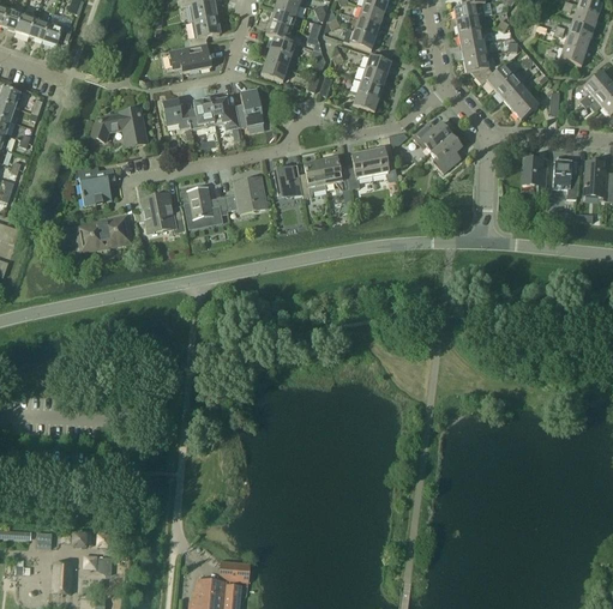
[(78,13),(83,0),(73,0),(70,10),(78,13)]
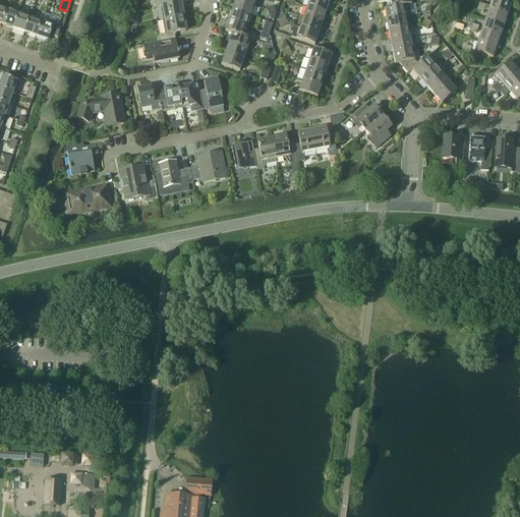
[(184,13),(181,0),(176,0),(170,1),(170,0),(154,0),(155,5),(161,4),(163,17),(184,13)]
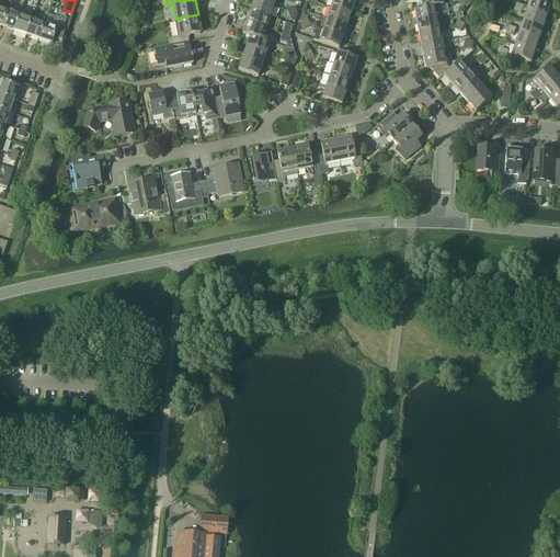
[(271,13),(275,2),(269,0),(253,0),(251,7),(271,13)]
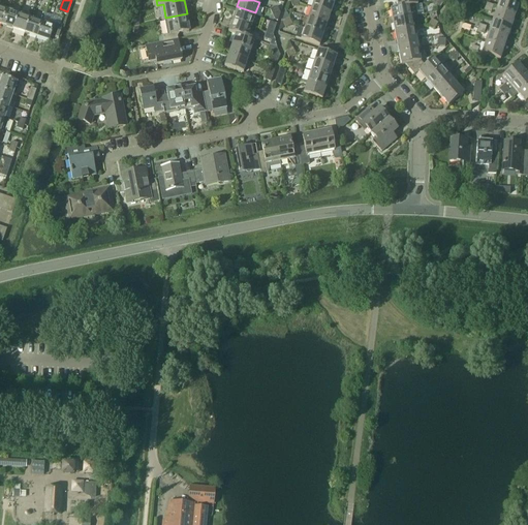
[(332,10),(335,0),(314,0),(313,3),(332,10)]
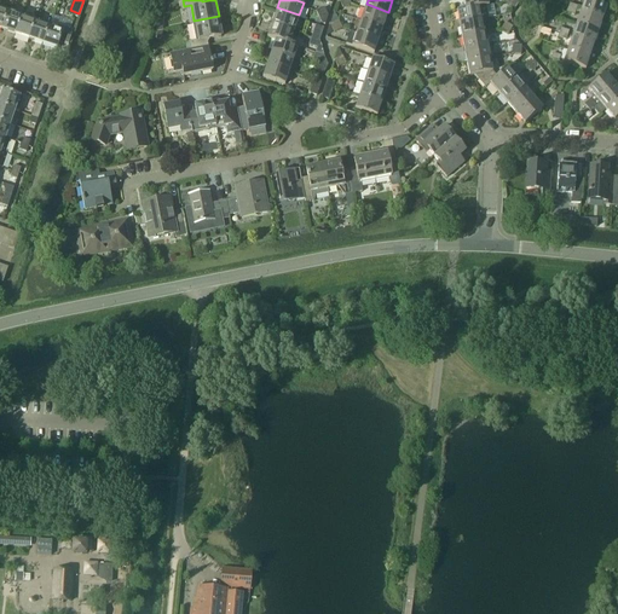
[(604,16),(607,3),(600,0),(583,0),(581,7),(604,16)]
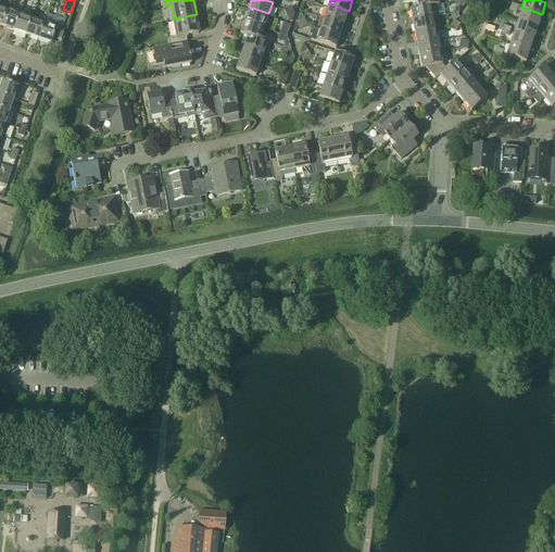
[(440,13),(438,2),(432,3),(432,2),(418,5),(418,4),(411,5),(414,17),(434,14),(440,13)]
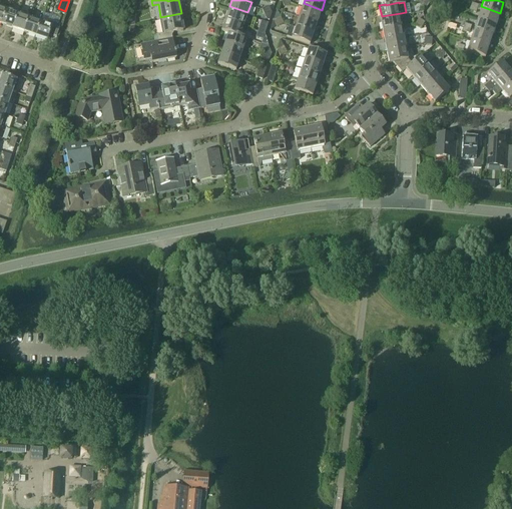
[(318,20),(322,10),(304,3),(300,14),(318,20)]
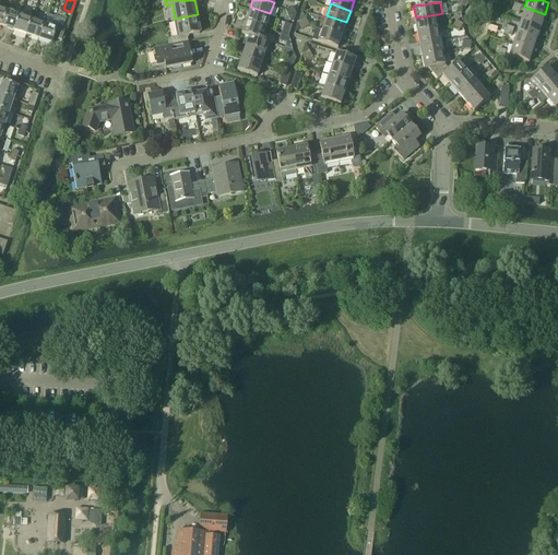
[(14,26),(20,11),(8,7),(2,23),(14,26)]
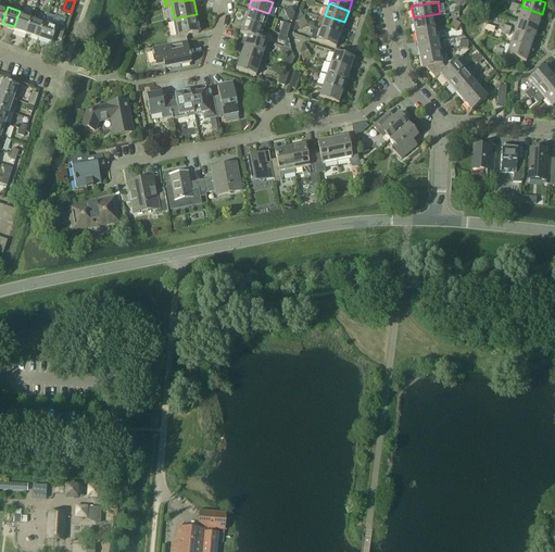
[(265,25),(268,13),(249,7),(244,19),(265,25)]
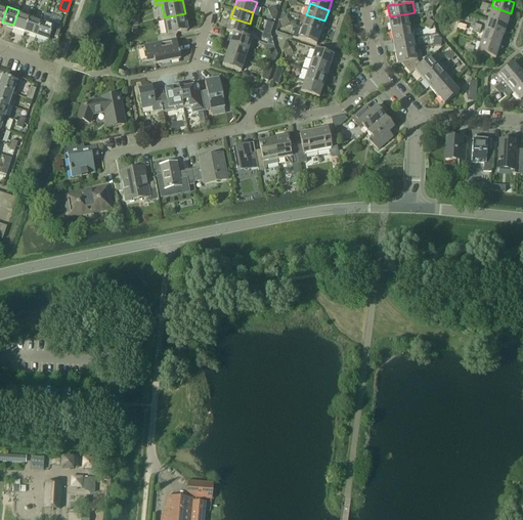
[(507,24),(511,13),(491,6),(488,17),(507,24)]
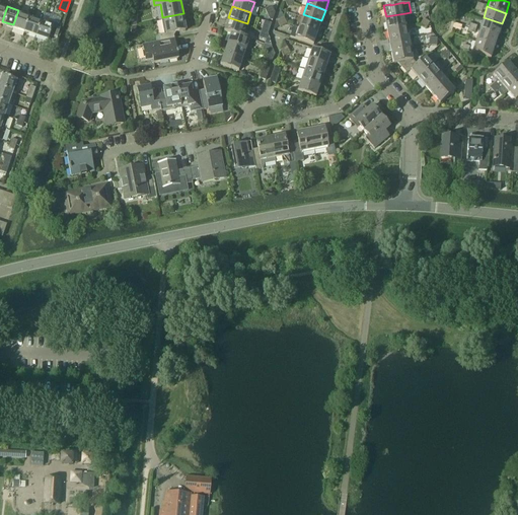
[(25,28),(30,14),(18,10),(13,24),(25,28)]
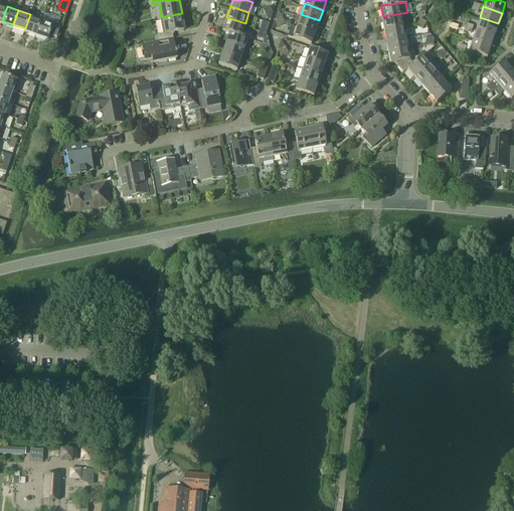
[(185,27),(182,13),(161,17),(164,30),(158,32),(159,38),(174,35),(173,29),(185,27)]
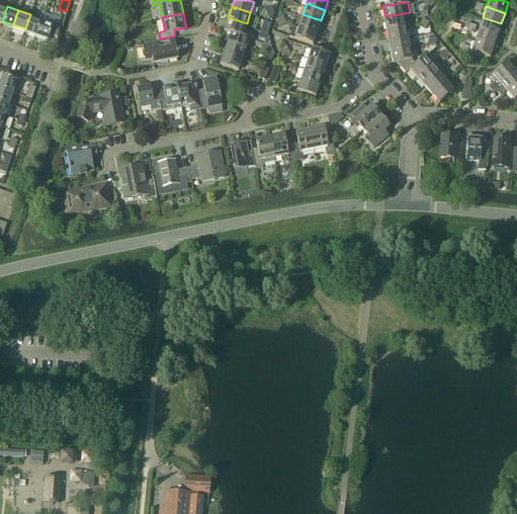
[(407,24),(405,13),(385,16),(388,27),(407,24)]
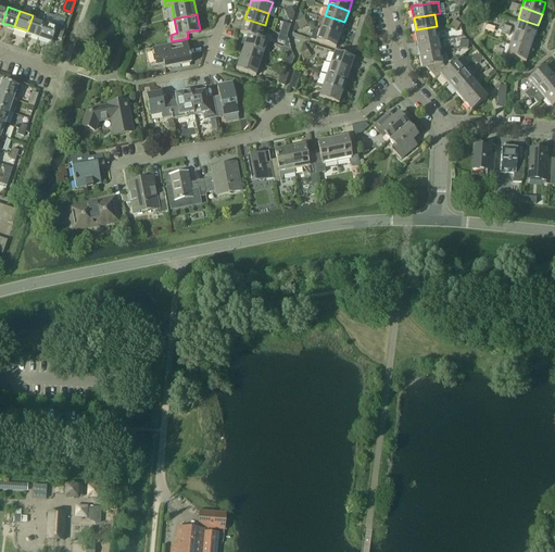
[(39,35),(45,20),(33,15),(27,30),(39,35)]
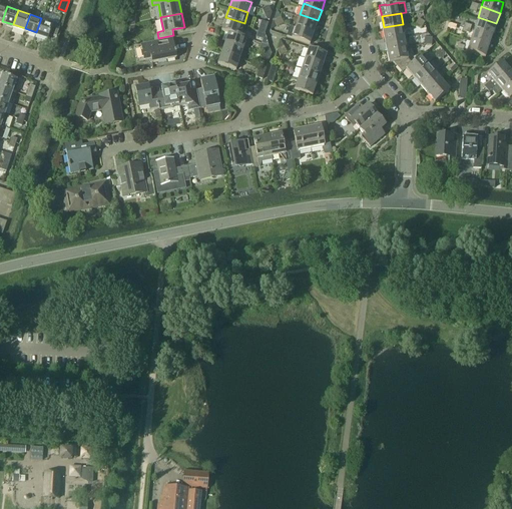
[(315,30),(318,20),(300,14),(297,24),(315,30)]
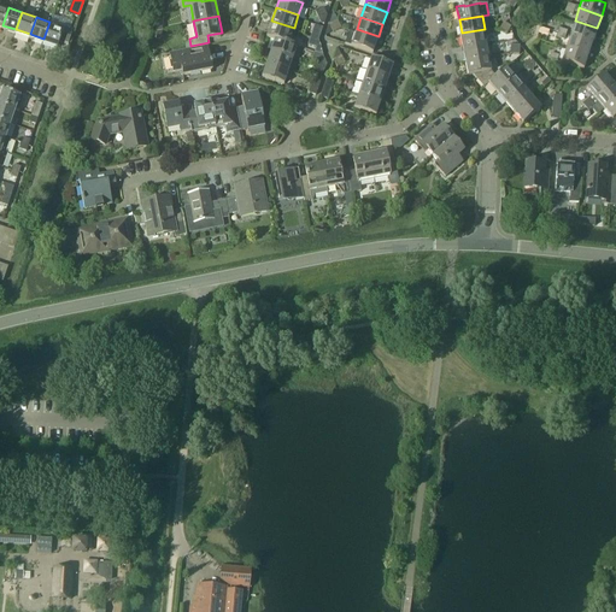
[(66,40),(71,25),(51,18),(50,22),(44,39),(58,43),(60,37),(66,40)]
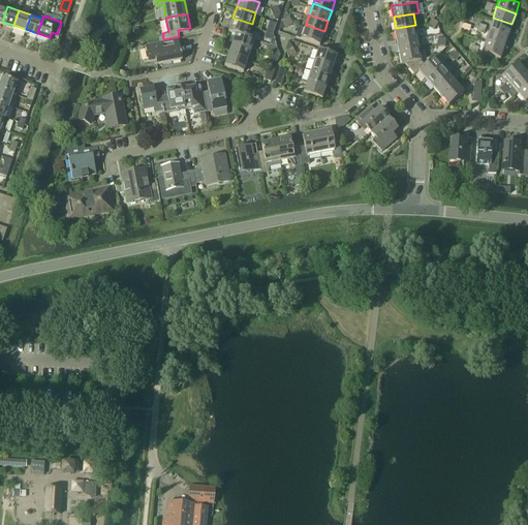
[(248,35),(248,34),(252,24),(233,18),(229,29),(236,31),(237,30),(248,35)]
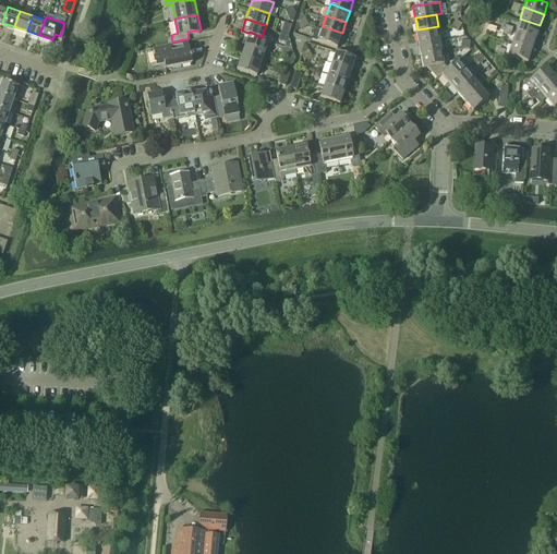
[(536,36),(540,25),(520,19),(516,29),(536,36)]
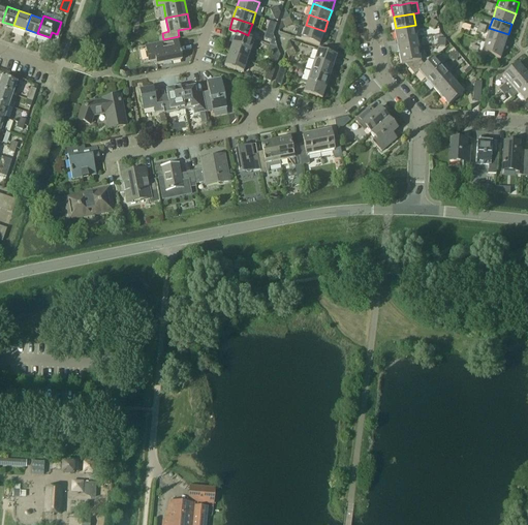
[(320,42),(324,31),(306,25),(300,23),(297,34),(320,42)]
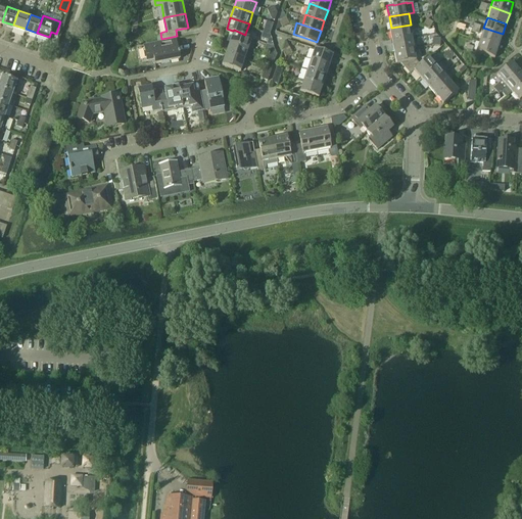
[(413,35),(411,25),(391,28),(393,39),(413,35)]
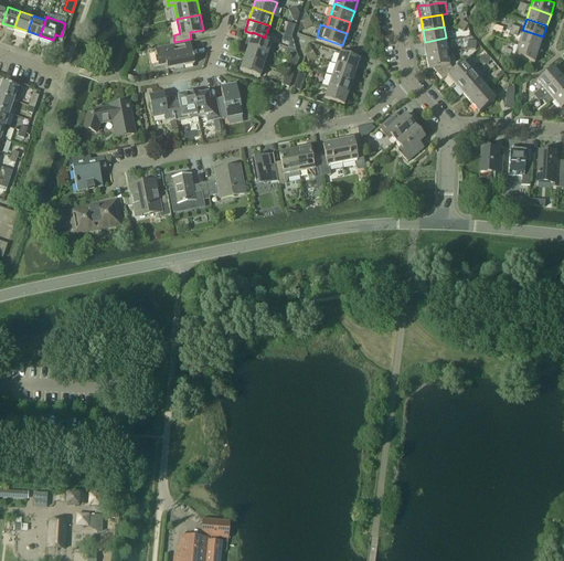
[(539,49),(543,36),(522,30),(519,41),(539,49)]
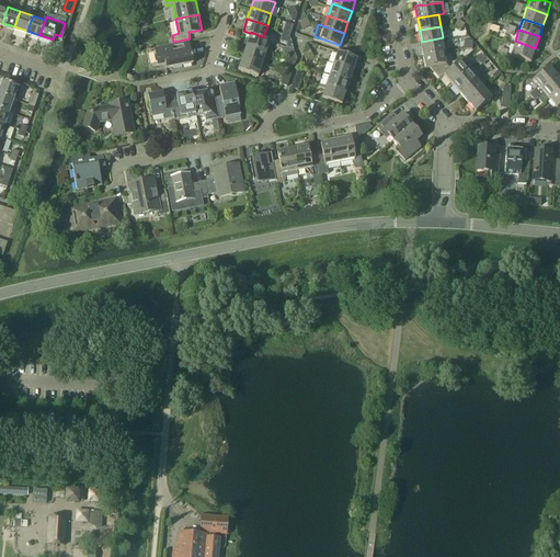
[(283,31),(281,38),(288,42),(290,34),(283,31)]
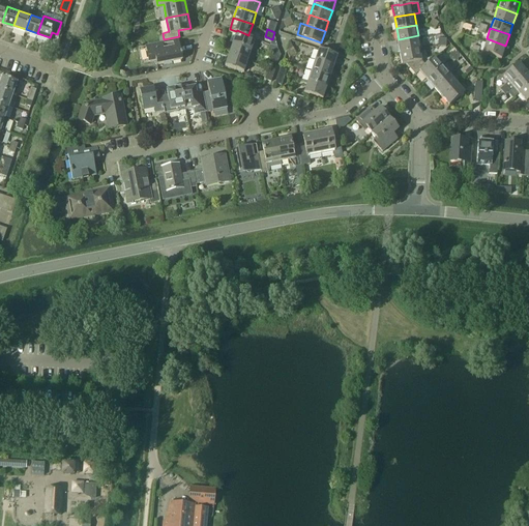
[(252,48),(256,36),(248,34),(248,35),(237,30),(236,31),(233,41),(252,48)]
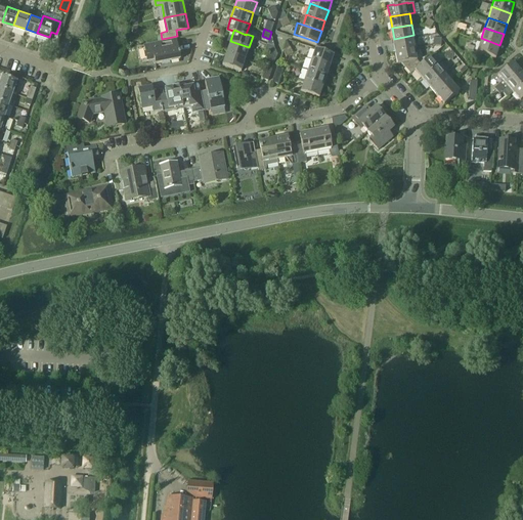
[(416,46),(413,35),(394,39),(396,49),(416,46)]
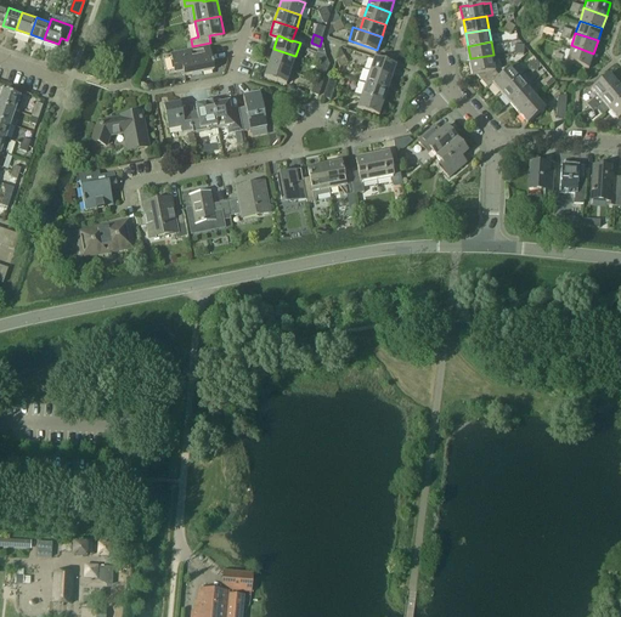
[(210,43),(192,46),(171,50),(175,68),(184,67),(185,72),(215,67),(214,61),(215,61),(214,57),(213,58),(210,43)]
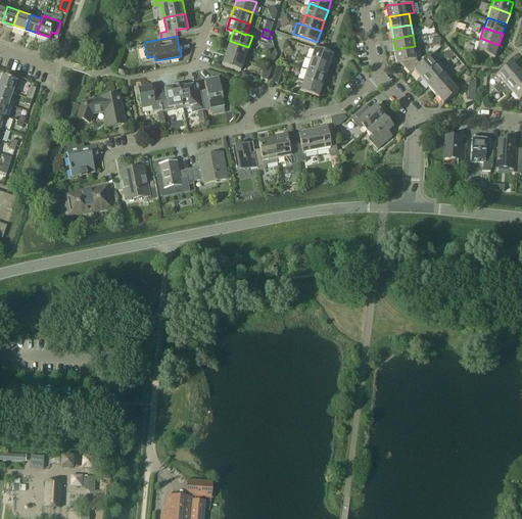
[(495,55),(499,45),(480,38),(476,49),(495,55)]
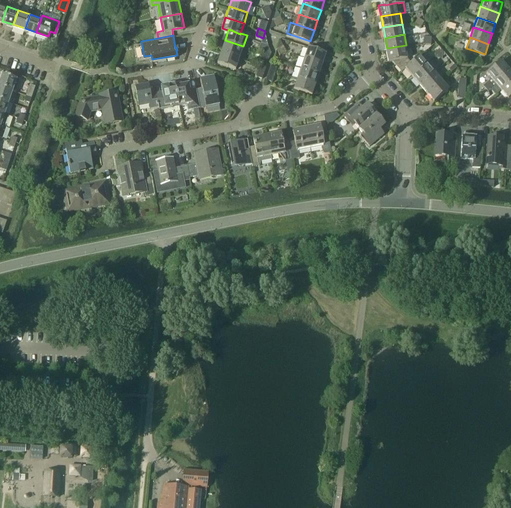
[(240,56),(243,46),(225,40),(222,49),(240,56)]
